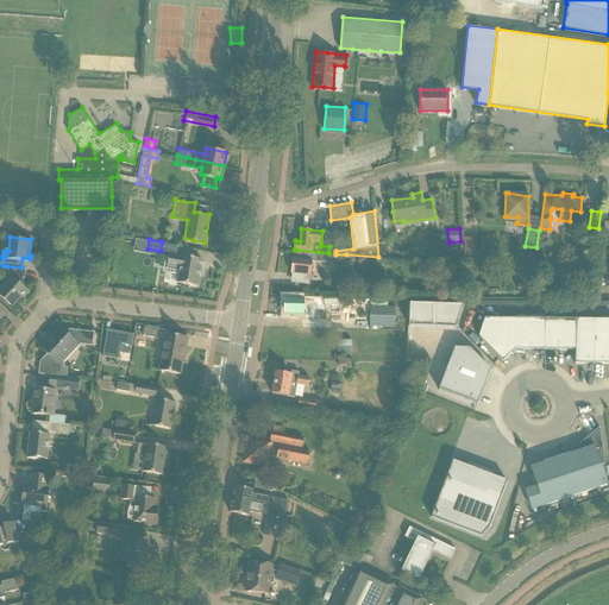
[(294,257),(292,271),(297,272),(296,281),(308,282),(309,282),(312,259),(333,262),(333,260),(334,253),(328,252),(328,253),(319,252),(296,250),(295,257),(294,257)]
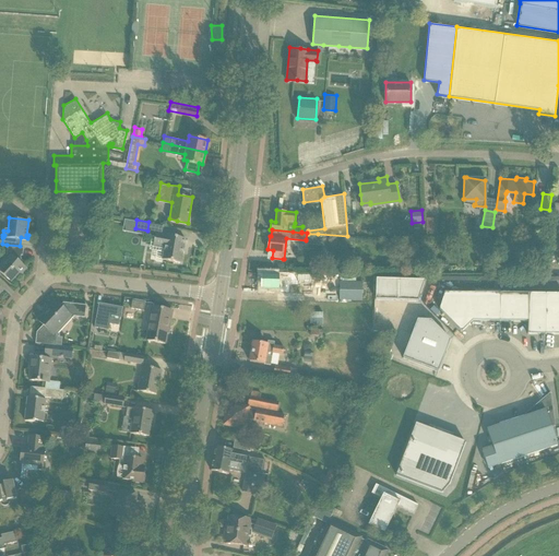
[(155,232),(155,233),(153,240),(165,243),(163,258),(180,261),(185,236),(166,233),(166,234),(155,232)]
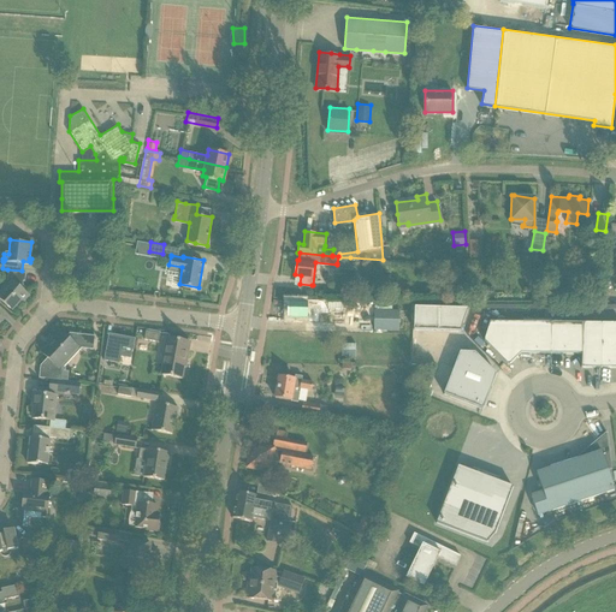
[(9,281),(0,291),(0,297),(12,308),(27,291),(22,287),(23,279),(24,279),(25,271),(22,271),(7,269),(7,280),(9,281)]
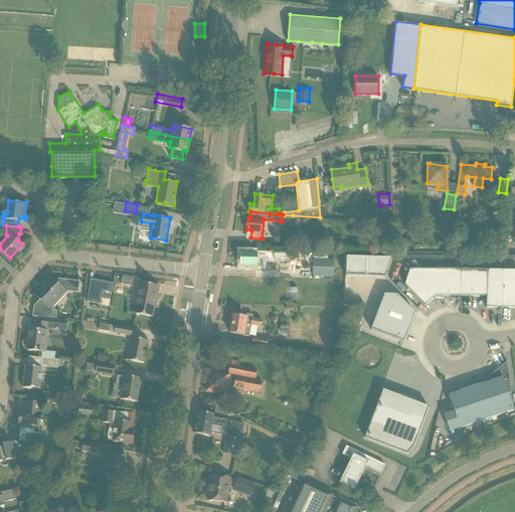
[(256,251),(251,251),(241,251),(241,265),(256,265),(258,259),(266,259),(275,260),(275,257),(287,257),(287,250),(256,249),(256,251)]
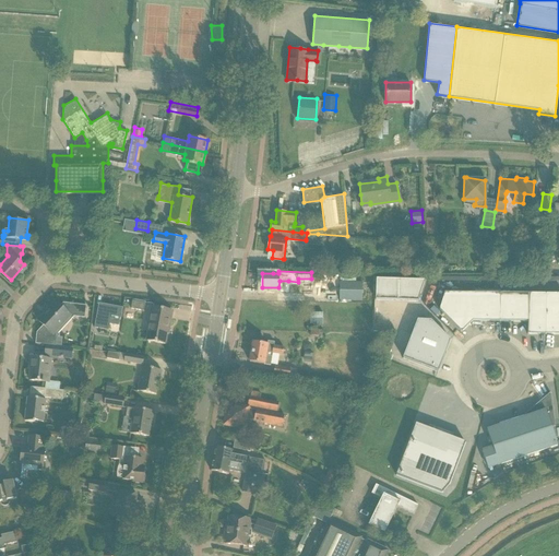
[(376,278),(376,298),(418,299),(425,279),(376,278)]
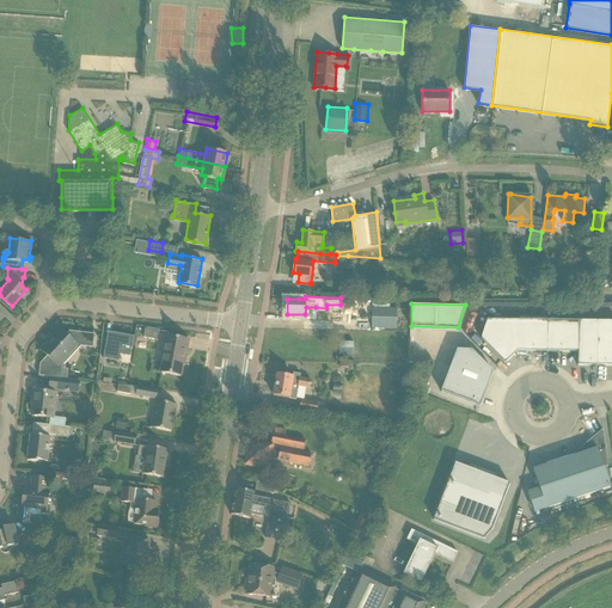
[(372,306),(371,325),(396,326),(396,325),(403,326),(403,306),(397,306),(372,306)]
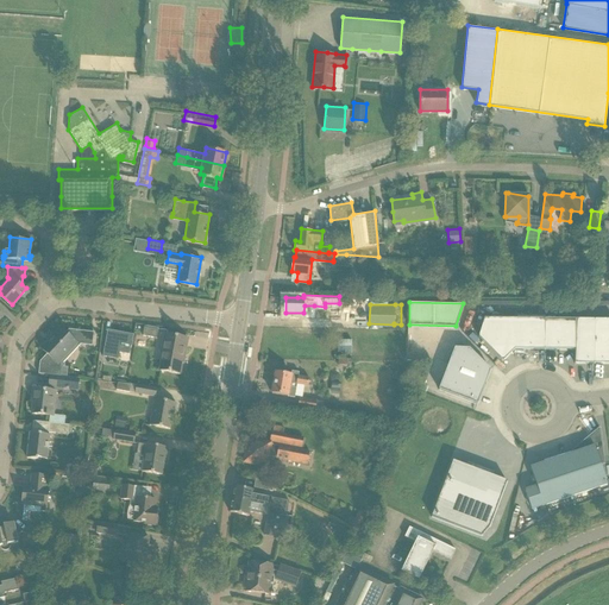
[(545,347),(545,317),(484,316),(478,335),(502,359),(515,347),(545,347)]
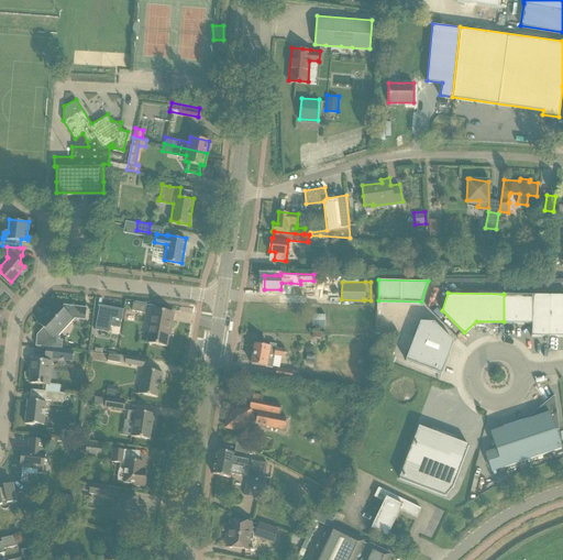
[(531,294),(504,294),(504,321),(531,321),(531,294)]
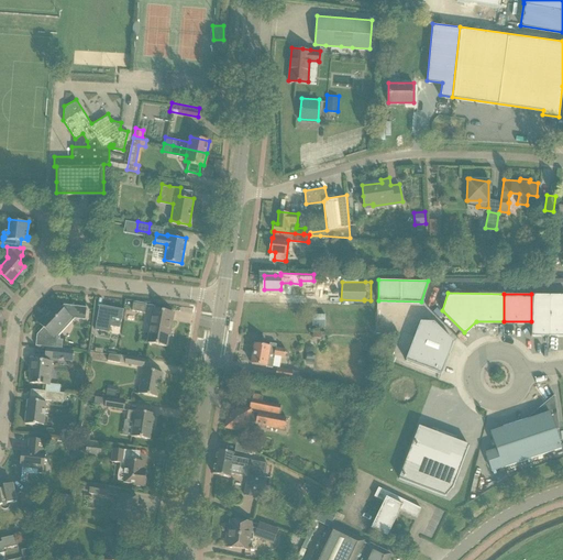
[(549,335),(550,294),(531,294),(531,321),(531,335),(549,335)]
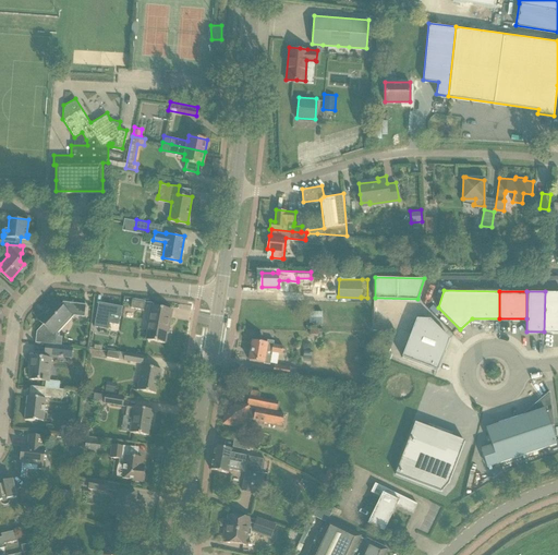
[(557,332),(557,291),(545,291),(544,332),(557,332)]
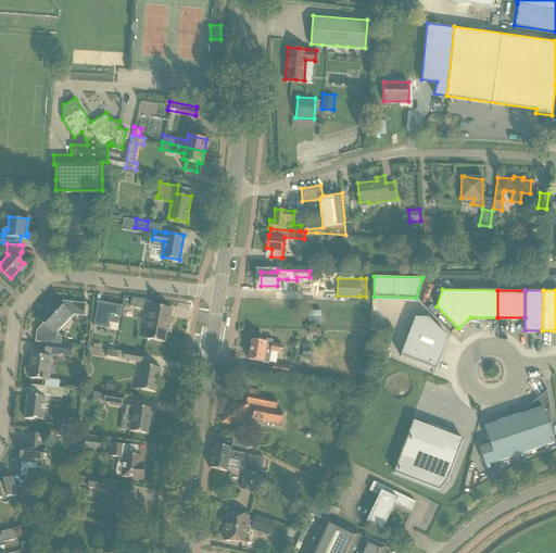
[(131,297),(130,304),(143,306),(144,300),(131,297)]
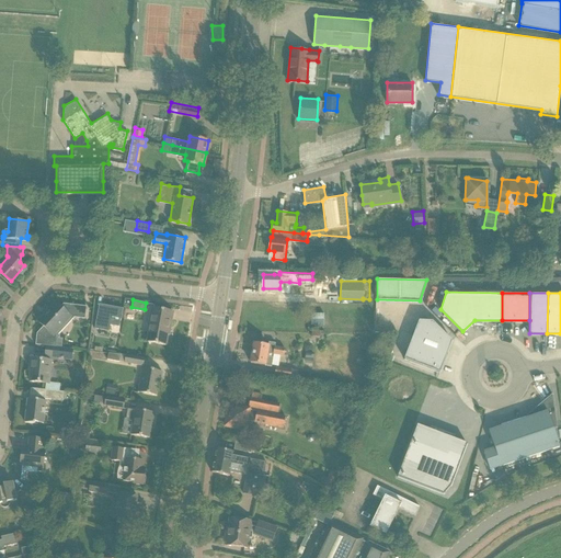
[(35,342),(46,343),(56,344),(56,336),(56,331),(55,330),(69,315),(72,317),(73,315),(84,317),(84,315),(87,304),(64,302),(60,305),(56,300),(47,309),(48,310),(38,320),(43,325),(36,331),(35,342)]
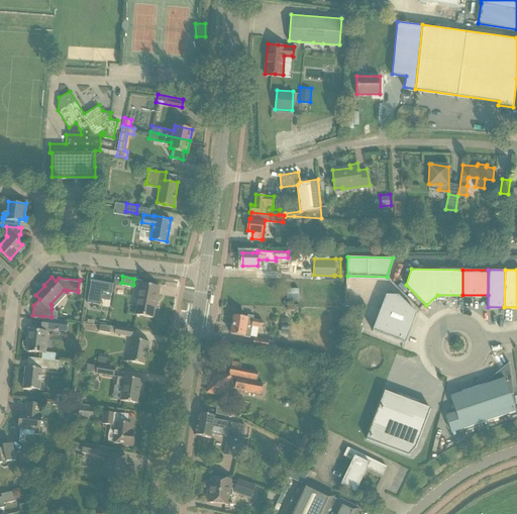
[(91,281),(90,281),(87,301),(100,303),(102,291),(110,292),(110,294),(111,294),(113,282),(95,279),(94,284),(91,283),(91,281)]
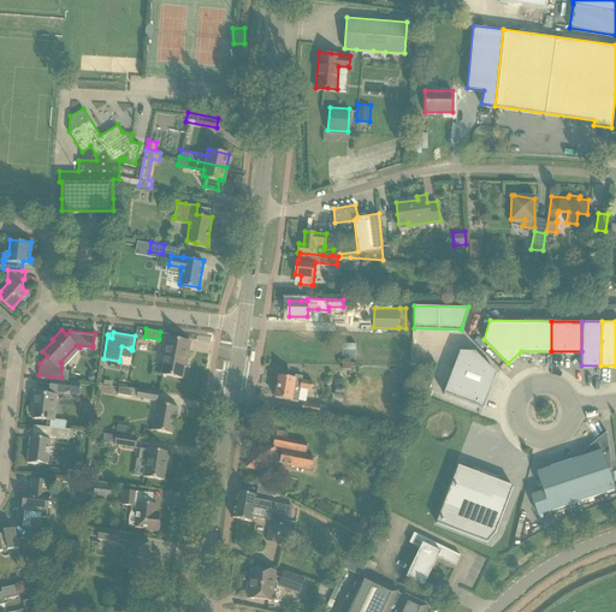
[(166,336),(165,345),(166,345),(161,373),(182,376),(184,358),(187,358),(189,339),(166,336)]
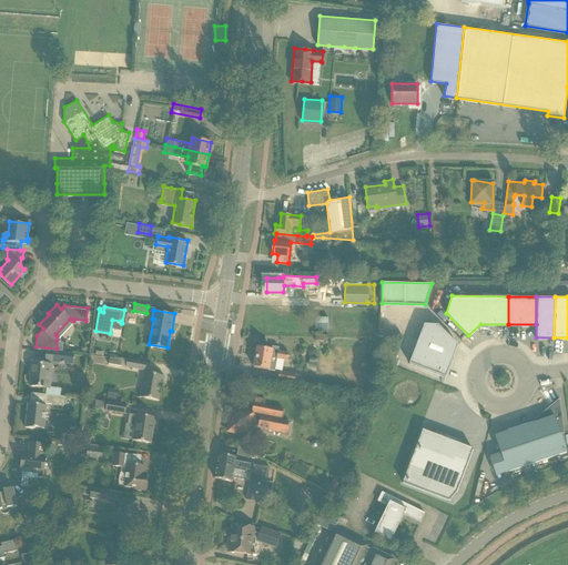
[(314,328),(327,328),(328,315),(315,315),(314,328)]
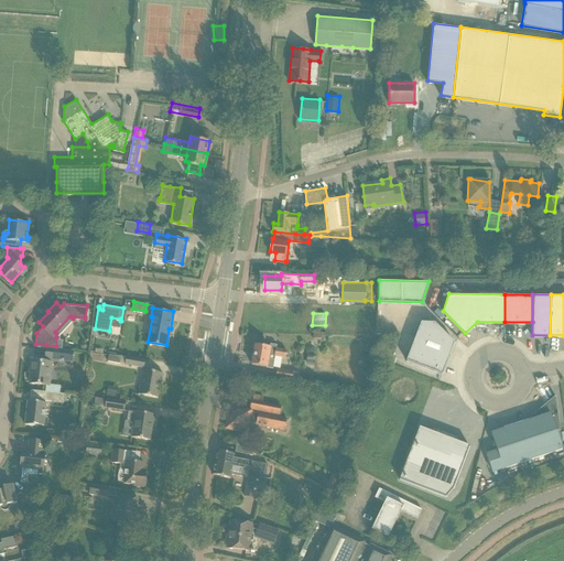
[(454,341),(435,322),(421,321),(407,359),(441,373),(454,341)]
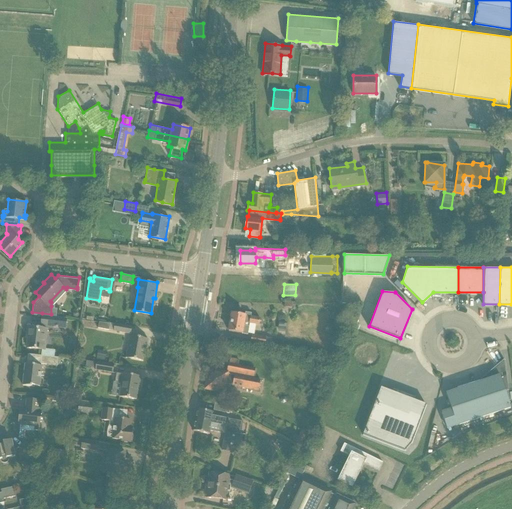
[(228,329),(238,330),(241,331),(241,332),(247,333),(249,321),(258,323),(259,315),(251,314),(251,311),(245,310),(244,314),(231,311),(228,329)]
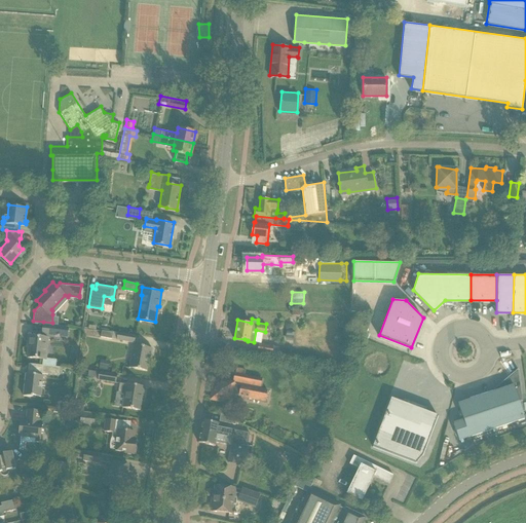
[(43,323),(42,332),(67,335),(68,326),(43,323)]
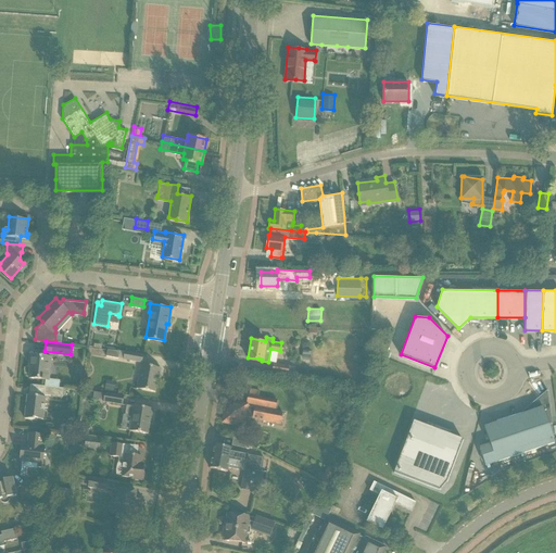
[(106,354),(118,356),(119,349),(108,347),(106,354)]
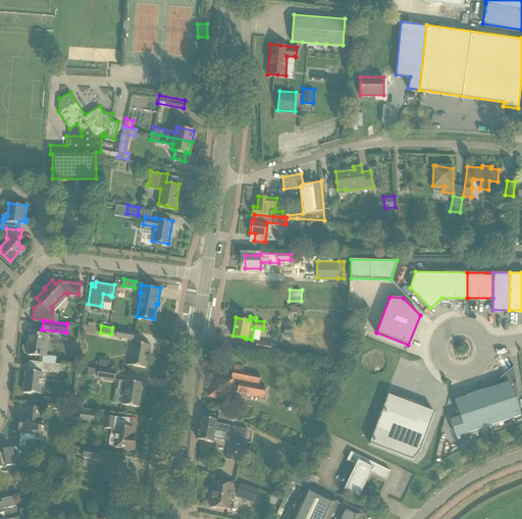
[(117,328),(115,335),(133,339),(135,331),(117,328)]
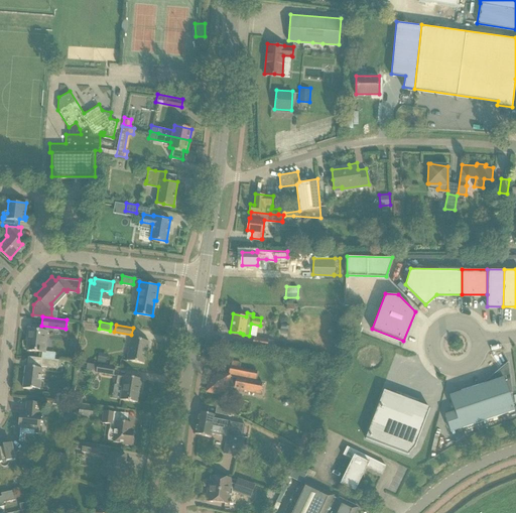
[(27,349),(37,350),(44,351),(46,330),(28,328),(27,331),(29,331),(27,349)]
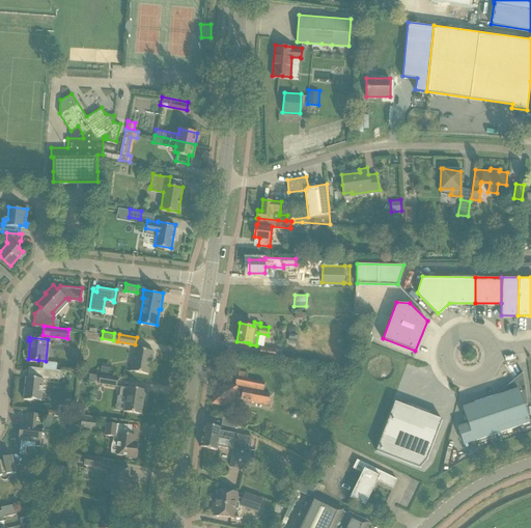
[(260,345),(259,354),(275,356),(281,357),(282,349),(276,348),(260,345)]
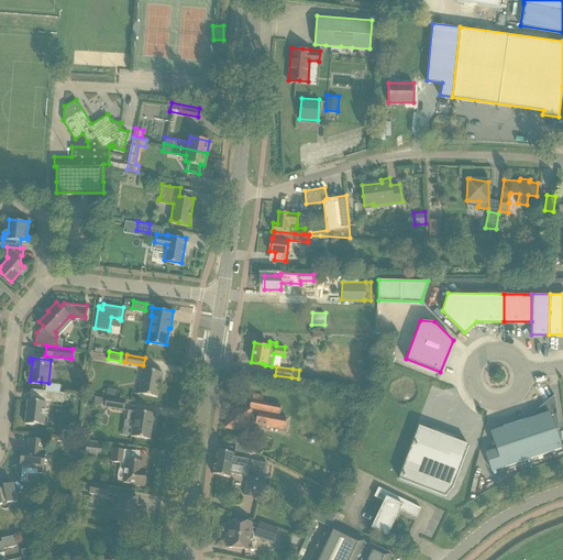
[(138,392),(146,393),(156,395),(158,386),(159,386),(163,371),(142,368),(138,392)]
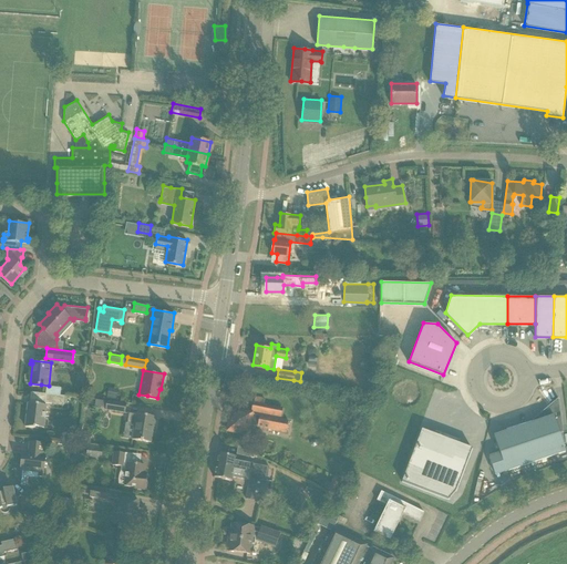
[(109,389),(107,399),(119,400),(120,390),(109,389)]
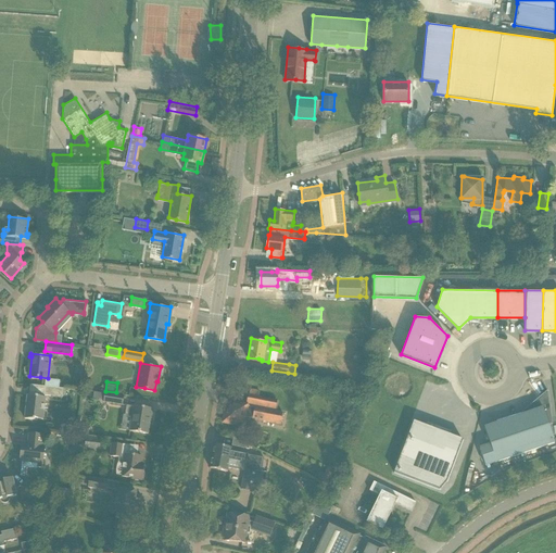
[(45,384),(43,392),(62,394),(63,386),(45,384)]
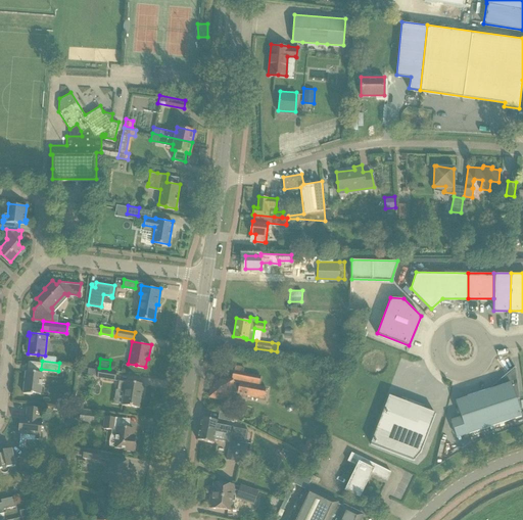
[(456,399),(461,416),(450,420),(456,436),(521,415),(516,397),(519,396),(515,365),(490,385),(491,387),(456,399)]
